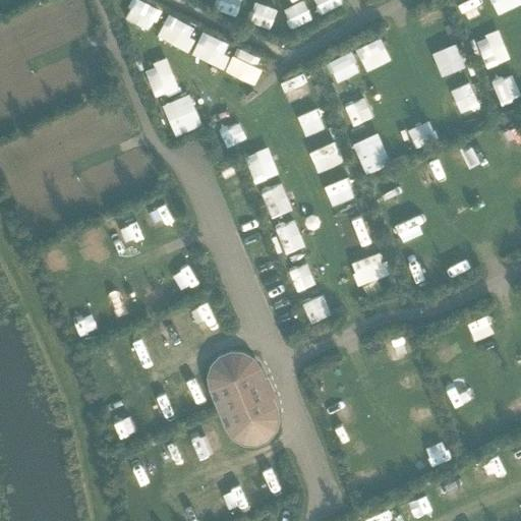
[(147,31),(158,9),(140,0),(132,0),(123,17),(147,31)]
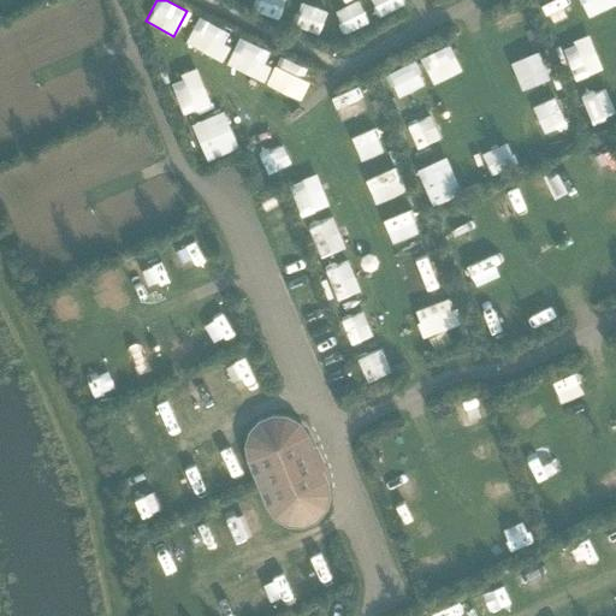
[(253,0),(252,11),(279,17),(283,0),(253,0)]
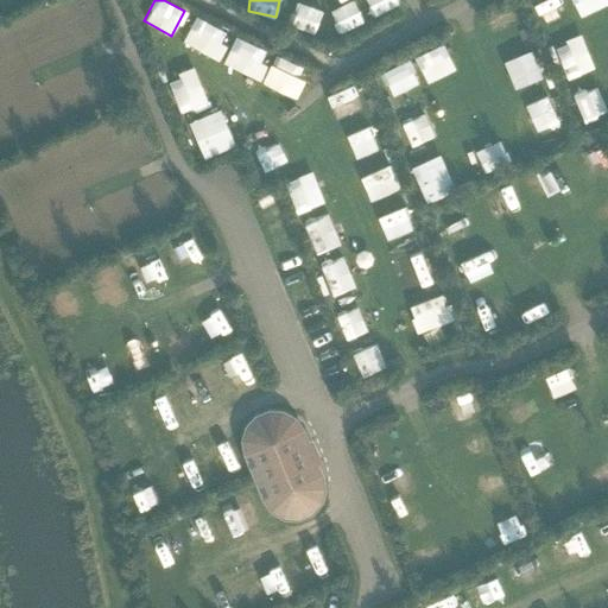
[(314,35),(323,11),(297,0),(296,0),(287,24),(314,35)]
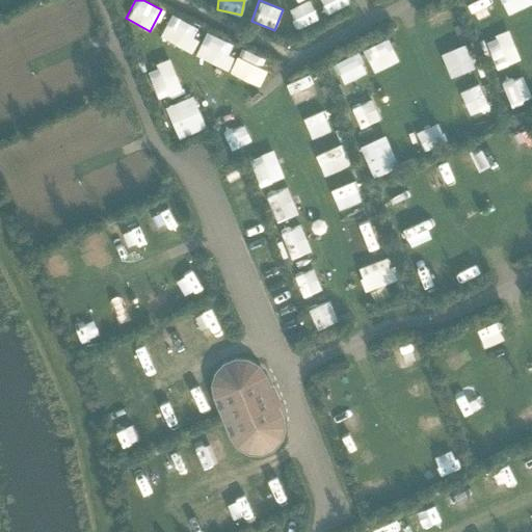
[(310,0),(309,0),(289,10),(297,28),(319,18),(310,0)]
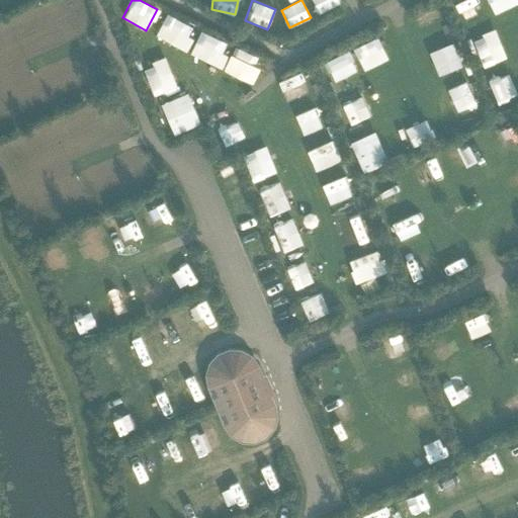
[(313,0),(320,12),(341,1),(340,0),(313,0)]
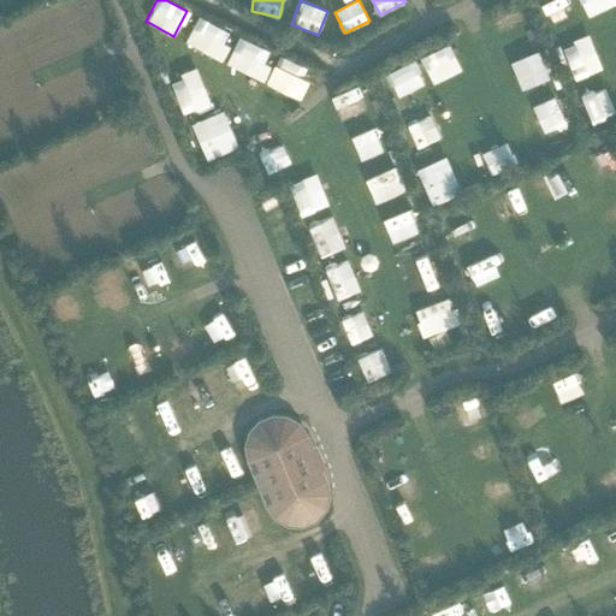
[(573,0),(542,0),(550,25),(579,16),(573,0)]
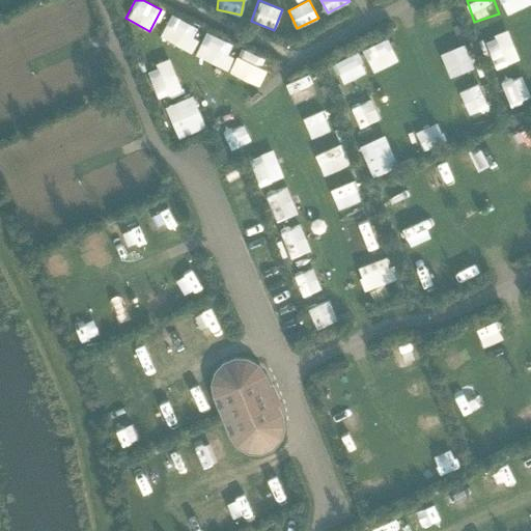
[(530,0),(503,0),(507,10),(530,1),(530,0)]
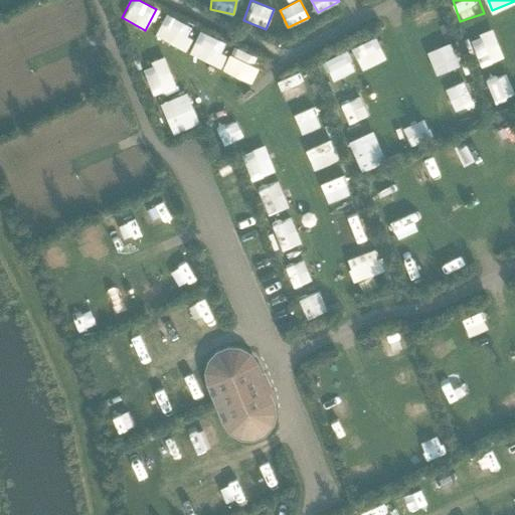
[(416,26),(438,19),(433,6),(412,13),(416,26)]
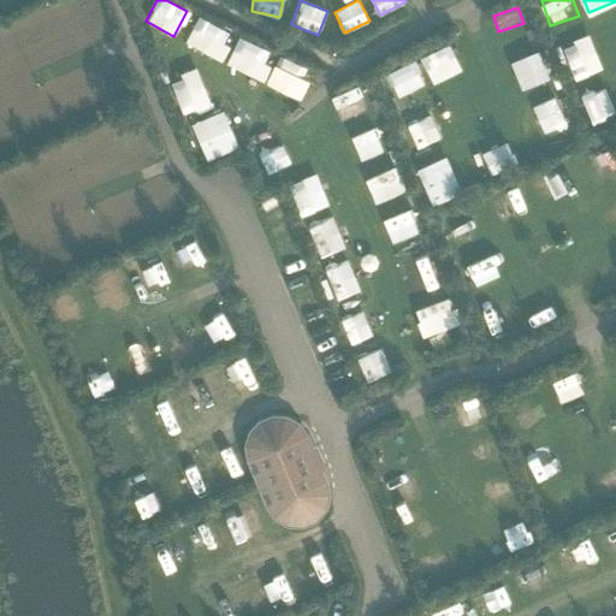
[(220,55),(229,30),(205,22),(196,47),(220,55)]
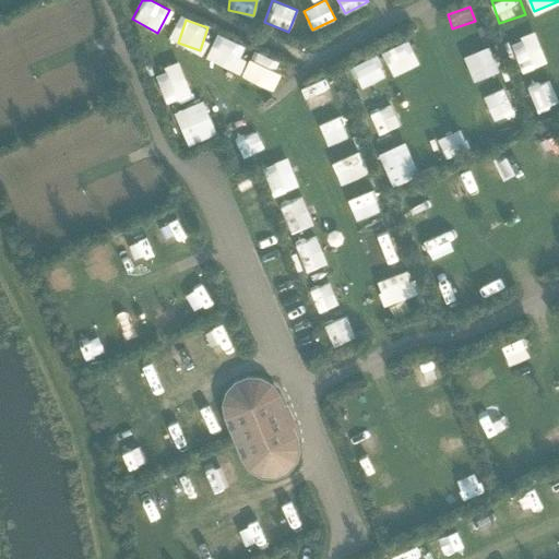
[(217,34),(206,57),(234,70),(245,47),(217,34)]
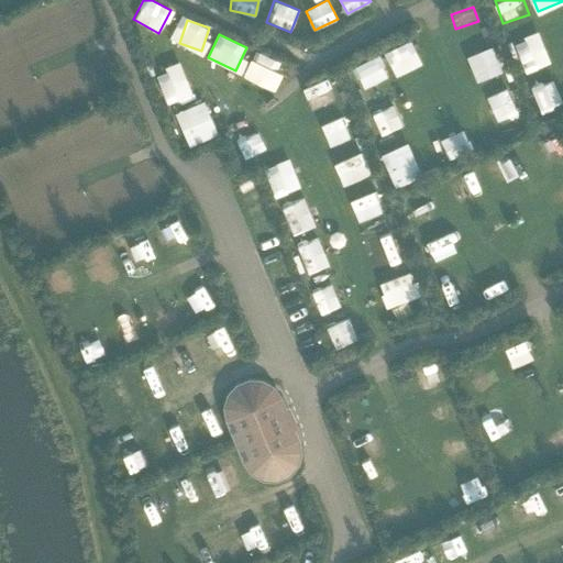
[(518,43),(527,70),(548,65),(540,37),(518,43)]
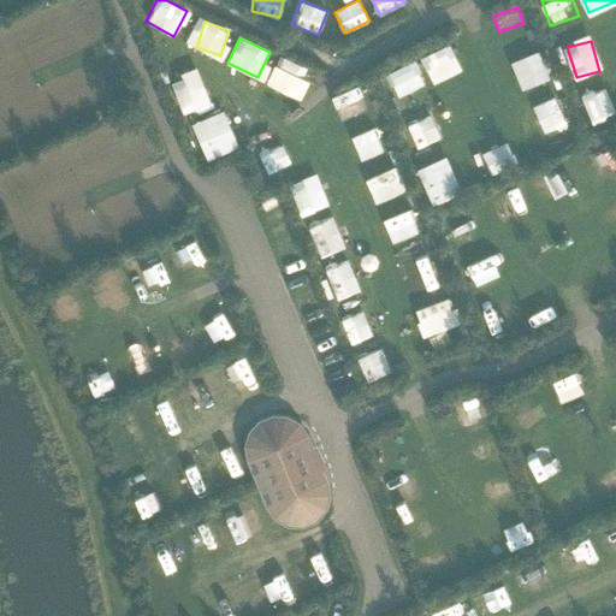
[(446,46),(424,57),(434,81),(458,69),(446,46)]
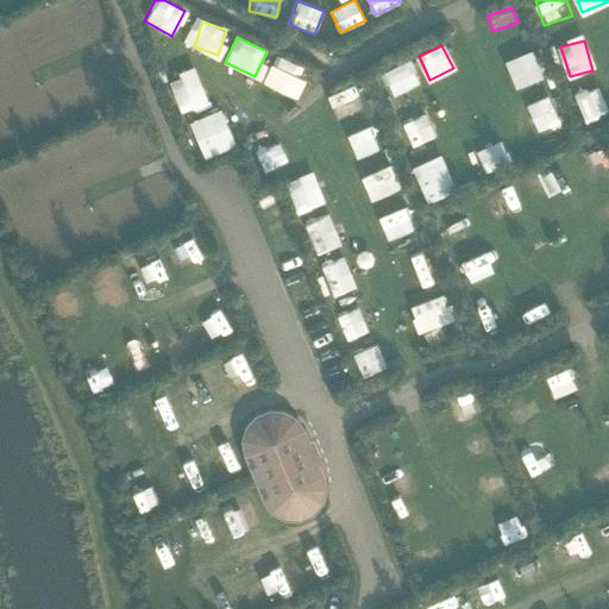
[(510,58),(521,87),(542,79),(532,50),(510,58)]
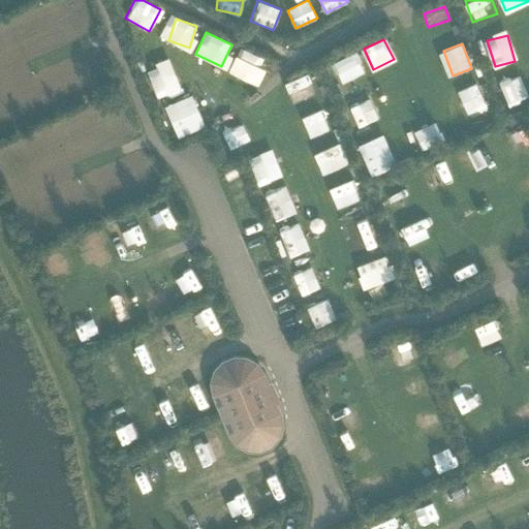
[(244,50),(232,70),(255,82),(266,61),(244,50)]
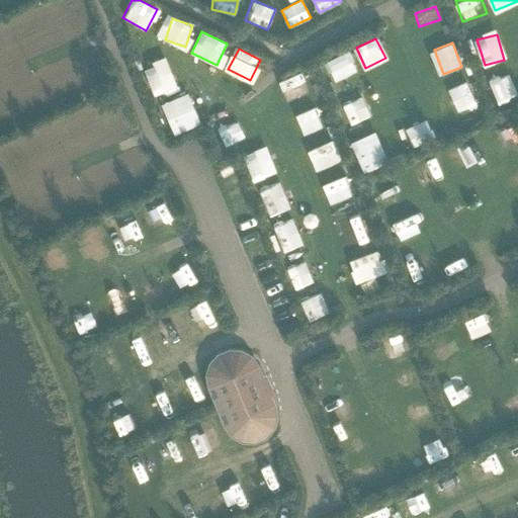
[(348,52),(325,62),(334,82),(357,71),(348,52)]
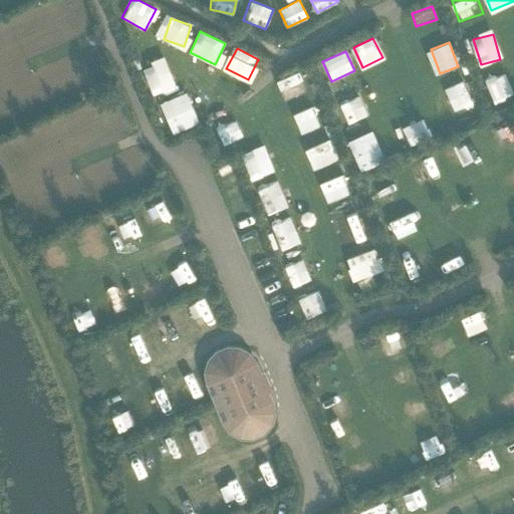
[(151,90),(170,83),(162,61),(143,68),(151,90)]
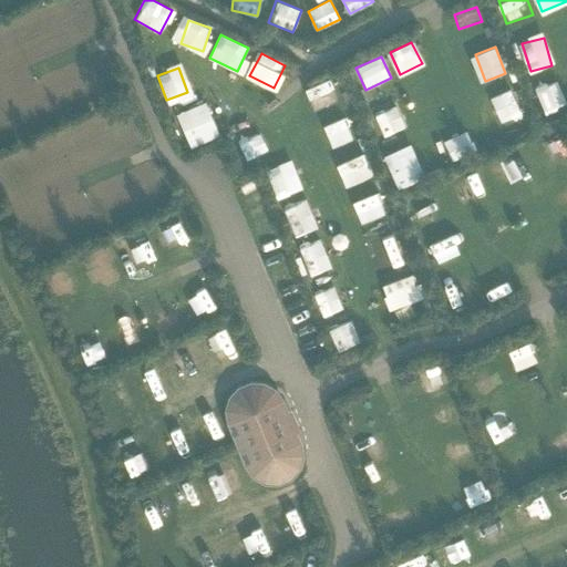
[(492,94),(504,125),(524,117),(512,86),(492,94)]
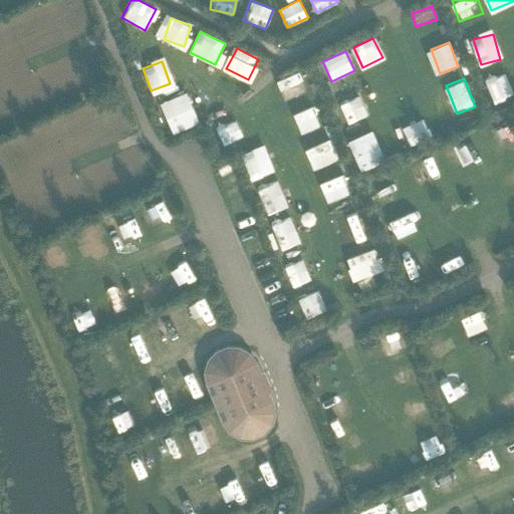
[(159,102),(171,134),(199,122),(186,91),(159,102)]
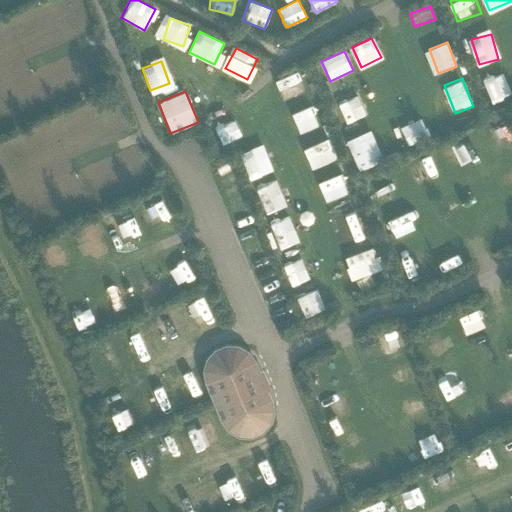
[(346,123),(365,116),(358,96),(339,102),(346,123)]
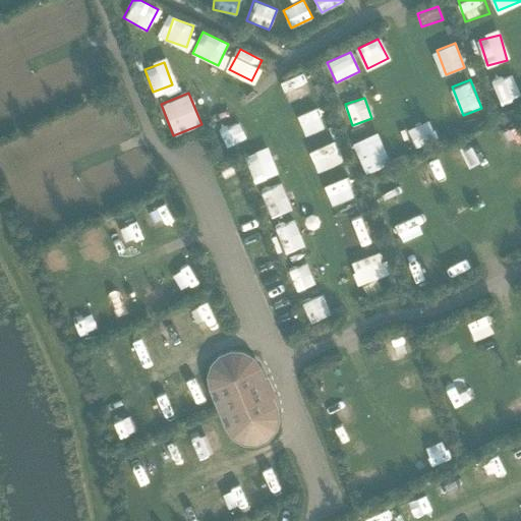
[(119,102),(97,105),(99,120),(121,117),(119,102)]
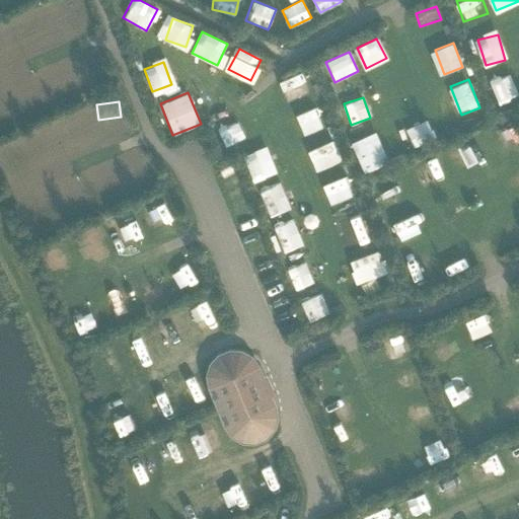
[(304,137),(323,130),(314,104),(296,112),(304,137)]
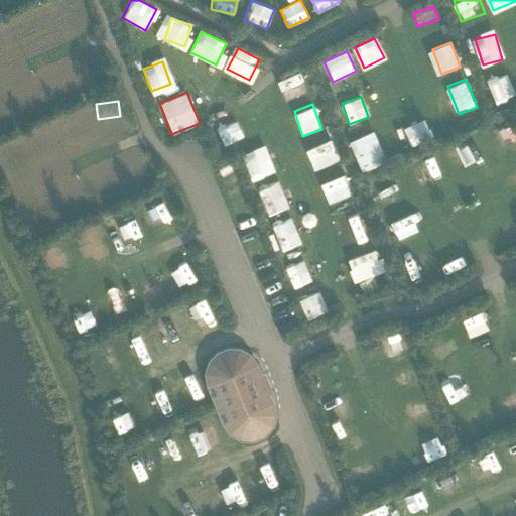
[(403,126),(412,145),(434,135),(426,116),(403,126)]
